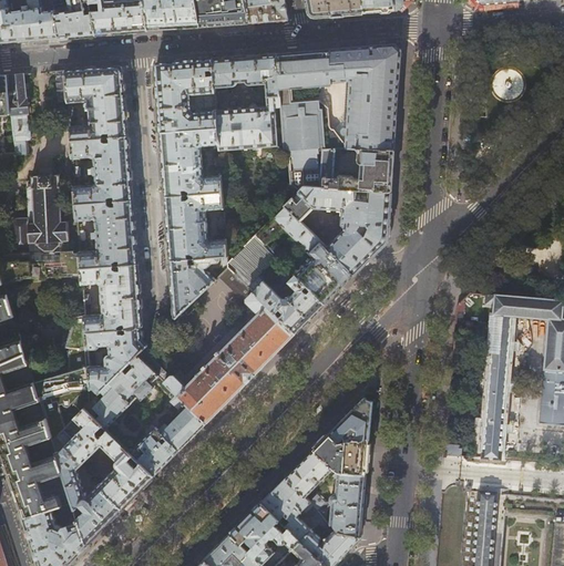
[(40,13),(38,0),(0,0),(0,43),(8,43),(50,39),(57,39),(51,11),(44,12),(40,13)]
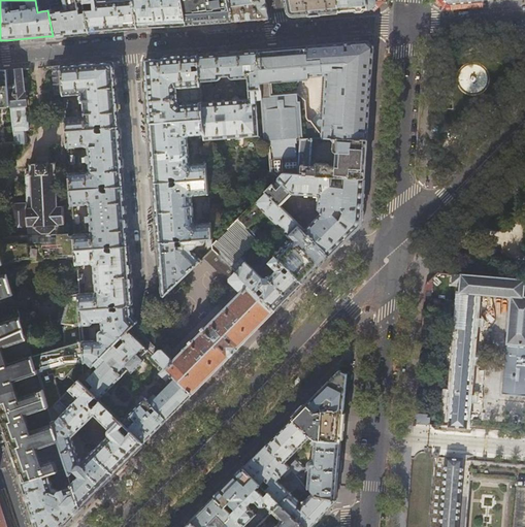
[(87,33),(80,0),(59,0),(60,2),(62,1),(63,10),(52,13),(52,9),(47,9),(47,10),(53,36),(74,34),(87,33)]
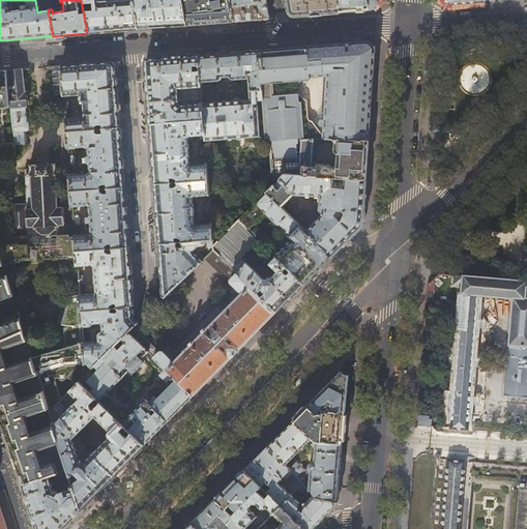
[(81,0),(87,33),(108,32),(136,29),(130,0),(109,0),(110,2),(97,3),(96,0),(81,0)]
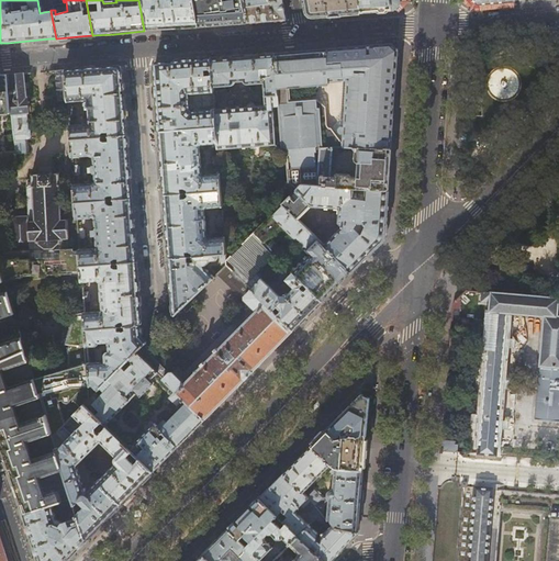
[(138,0),(144,31),(168,29),(196,27),(190,0),(138,0)]
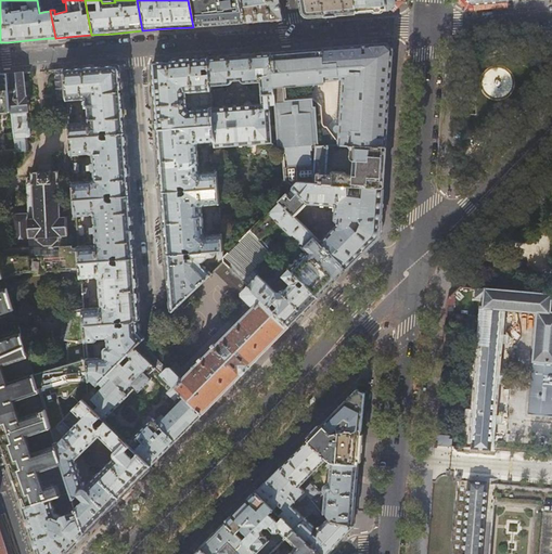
[(188,0),(193,27),(205,26),(226,25),(242,24),(238,0),(188,0)]
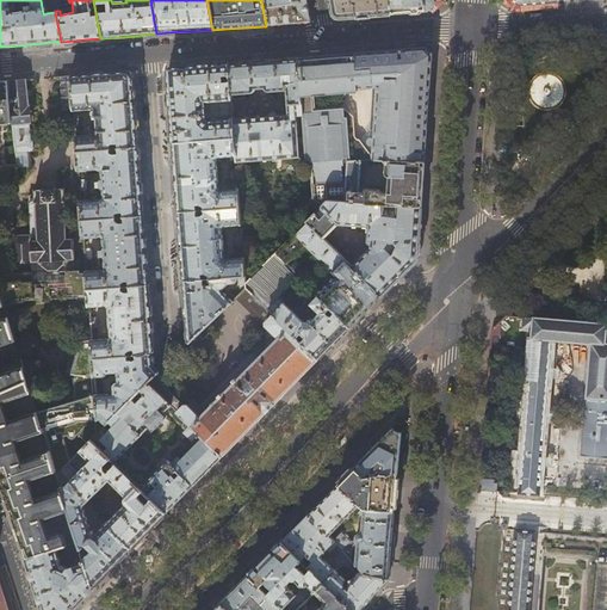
[(303,0),(261,0),(266,26),(280,25),(308,23),(303,0)]
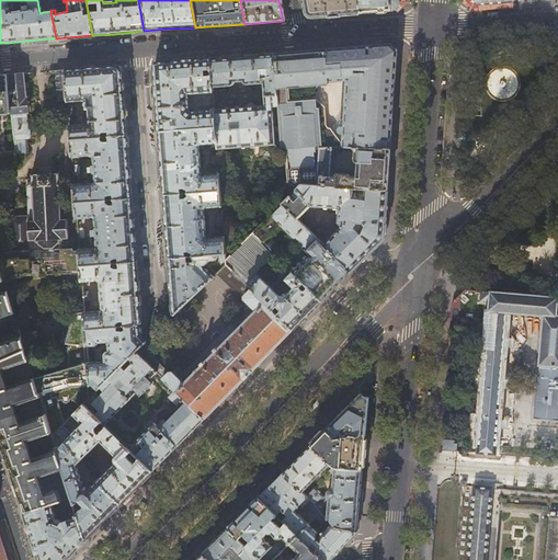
[(300,0),(304,12),(309,18),(328,16),(357,13),(355,0),(300,0)]
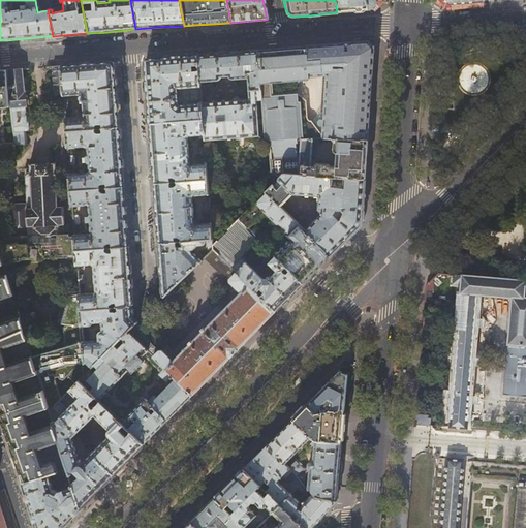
[(335,0),(337,12),(350,11),(366,10),(364,0),(335,0)]
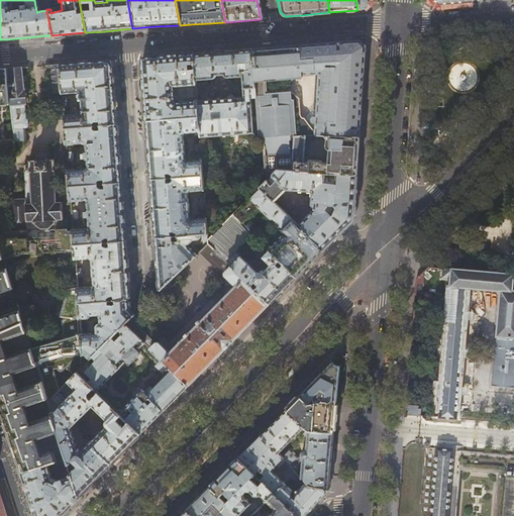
[(355,0),(357,10),(361,10),(366,5),(366,0),(355,0)]
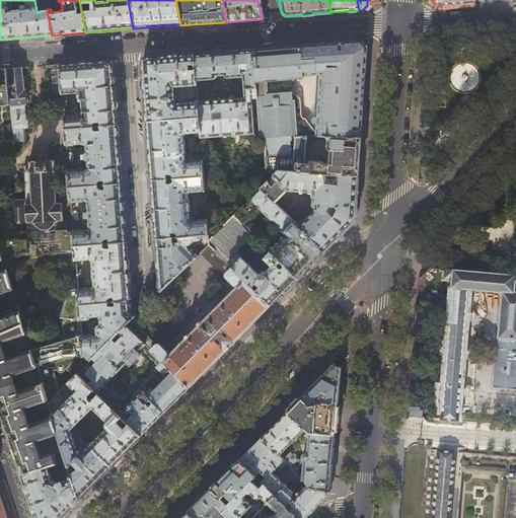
[(300,117),(298,101),(290,93),(284,94),(284,93),(266,94),(265,78),(253,79),(254,89),(254,97),(258,140),(261,142),(265,182),(276,171),(291,172),(294,138),(306,138),(316,137),(324,137),(325,137),(358,138),(361,98),(363,65),(364,48),(359,43),(300,47),(303,76),(315,75),(319,75),(315,133),(309,132),(309,128),(304,122),(301,119),(300,117)]
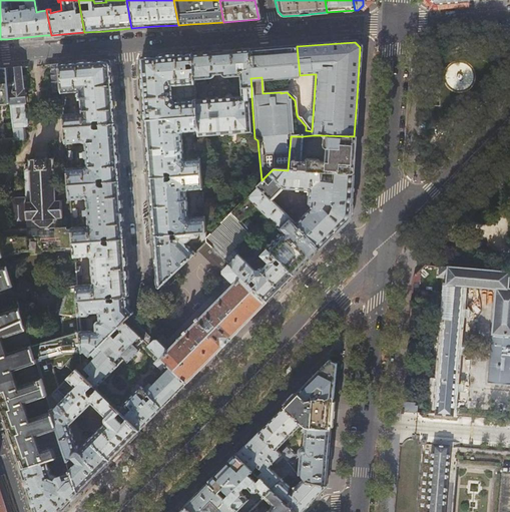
[(273,48),(248,50),(250,78),(262,77),(264,77),(288,76),(291,75),(299,75),(300,75),(297,46),(273,48)]
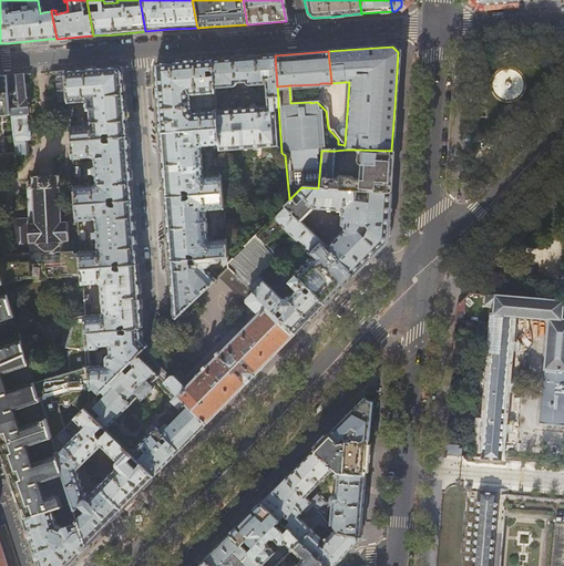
[(249,57),(209,60),(212,95),(216,95),(217,102),(278,98),(277,86),(275,55),(249,57)]
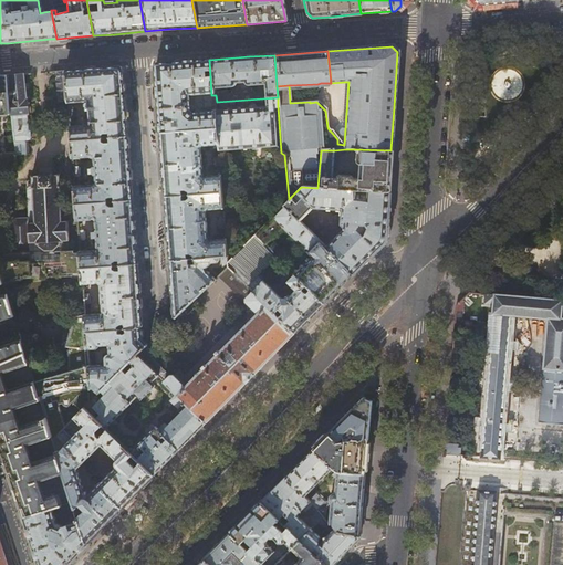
[(211,95),(209,60),(185,62),(156,63),(154,64),(153,65),(153,67),(155,96),(158,133),(215,129),(212,105),(211,95)]
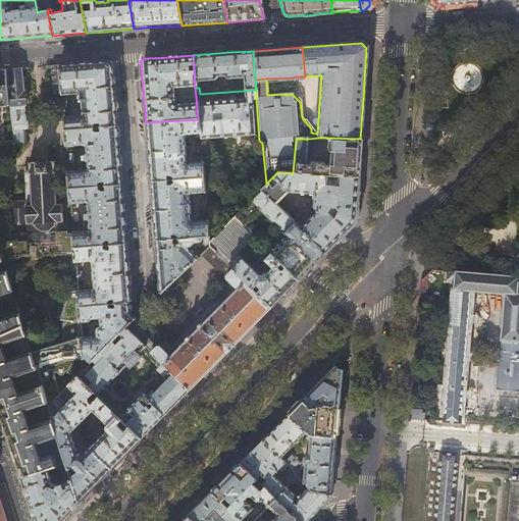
[(110,61),(87,63),(58,66),(60,94),(60,100),(61,106),(63,131),(92,128),(92,124),(95,123),(99,123),(99,127),(115,126),(112,94),(110,62),(110,61)]
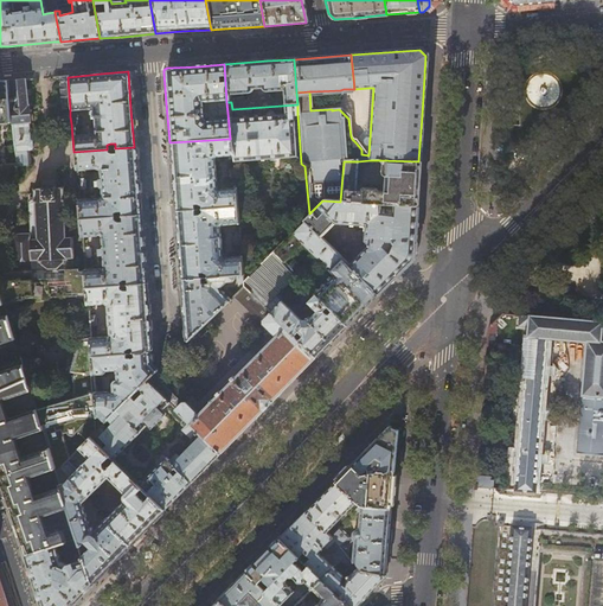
[(70,109),(68,77),(57,77),(59,110),(70,109)]
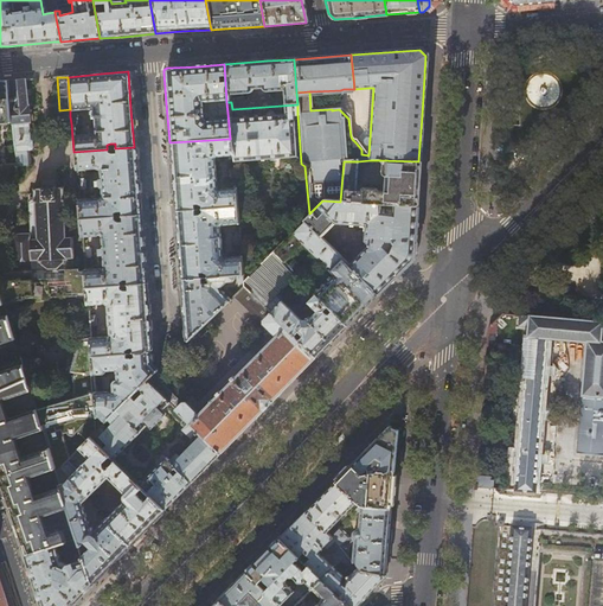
[(23,81),(4,82),(8,123),(13,165),(13,167),(27,166),(26,151),(29,152),(30,150),(30,142),(27,140),(26,123),(27,122),(25,107),(23,81)]
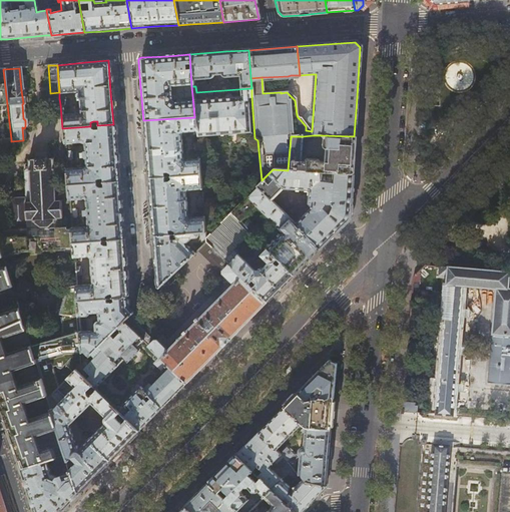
[(0,158),(13,157),(11,141),(11,139),(0,140),(0,104),(7,104),(3,69),(0,69),(0,158)]
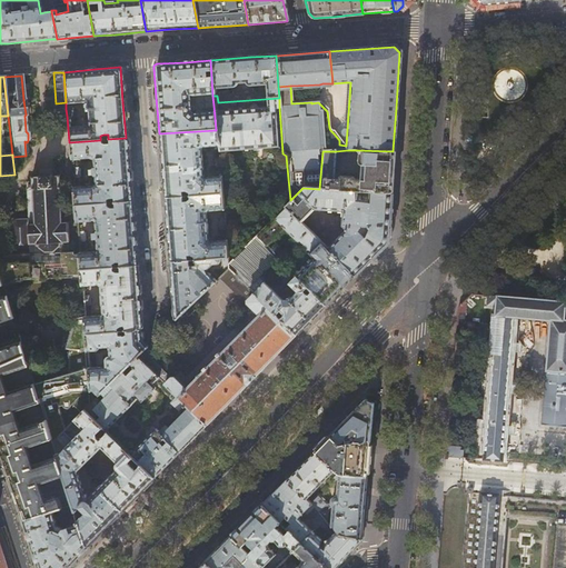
[(346,146),(350,82),(346,82),(343,122),(334,133),(339,140),(339,145),(346,146)]
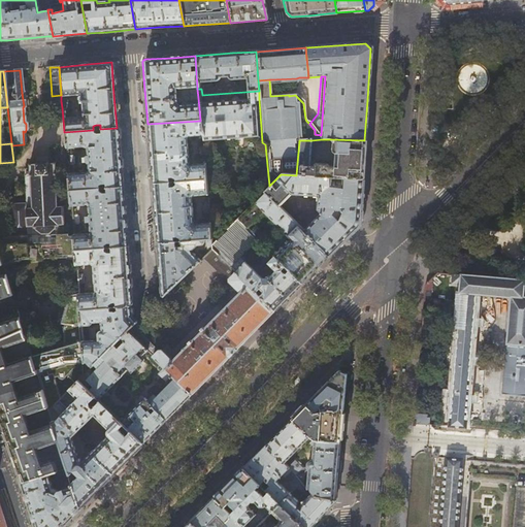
[(259,99),(259,91),(202,95),(202,98),(198,98),(200,121),(201,135),(202,141),(256,137),(253,100),(259,99)]
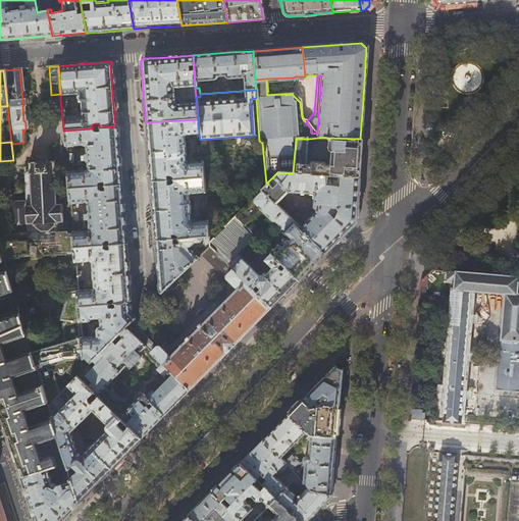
[(198,119),(146,122),(148,152),(150,181),(202,177),(201,162),(188,163),(187,164),(185,162),(183,137),(185,135),(186,135),(199,134),(198,119)]
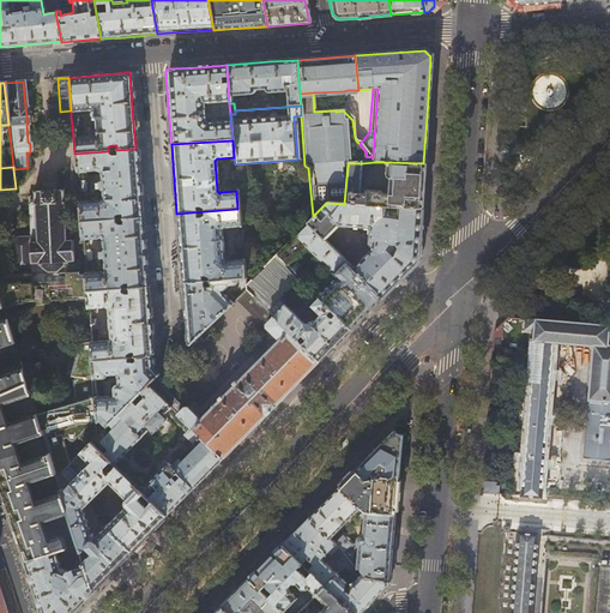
[(138,179),(136,149),(116,150),(116,155),(112,156),(108,155),(108,151),(74,154),(76,173),(94,170),(98,173),(100,181),(98,182),(98,184),(95,184),(95,190),(98,188),(98,190),(101,192),(101,199),(96,203),(78,203),(79,222),(113,220),(113,216),(116,214),(121,214),(121,218),(122,218),(142,217),(138,179)]
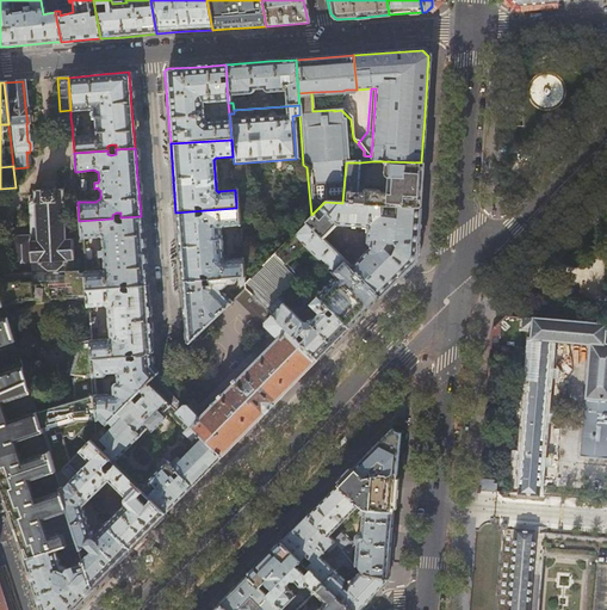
[(420,185),(421,162),(383,161),(382,161),(384,165),(384,177),(385,178),(388,179),(386,193),(378,193),(377,191),(363,190),(363,193),(355,192),(355,185),(359,185),(360,162),(346,162),(342,203),(419,208),(420,185)]
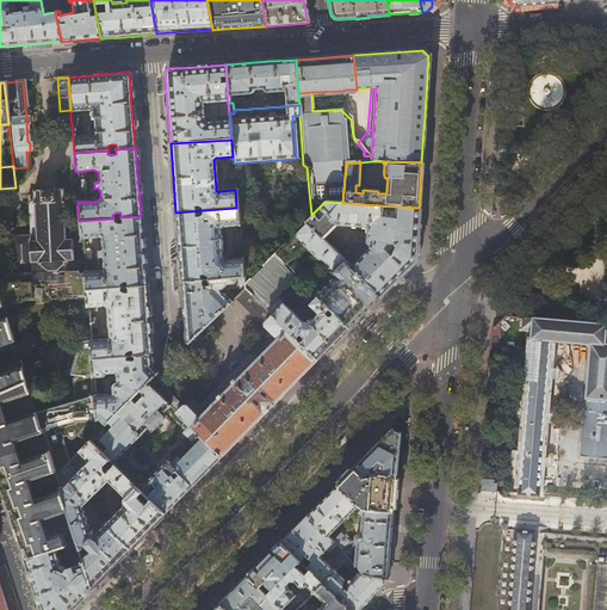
[(70,269),(69,240),(62,240),(61,202),(61,189),(54,189),(54,186),(39,186),(38,189),(31,190),(31,195),(25,195),(28,235),(13,235),(8,240),(10,265),(14,270),(16,273),(69,270),(69,269),(70,269)]
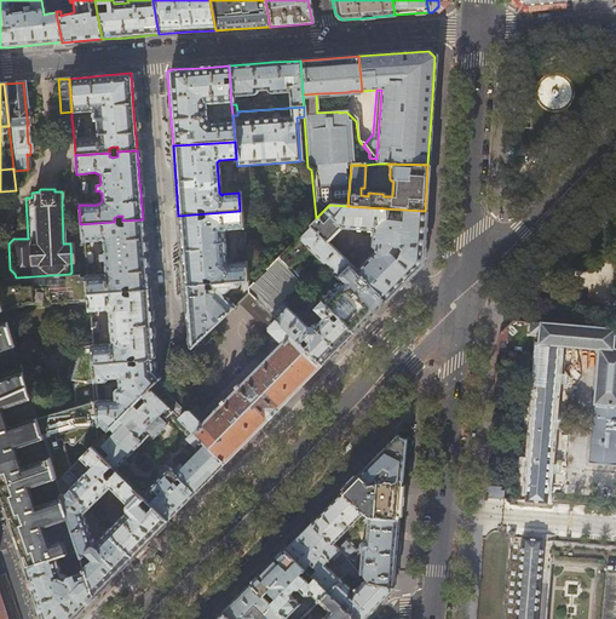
[(424,238),(425,211),(347,206),(329,205),(316,218),(308,227),(324,244),(340,228),(373,230),(372,247),(375,251),(375,253),(355,273),(384,302),(397,288),(410,275),(412,275),(414,271),(416,270),(420,263),(421,258),(422,250),(424,238)]
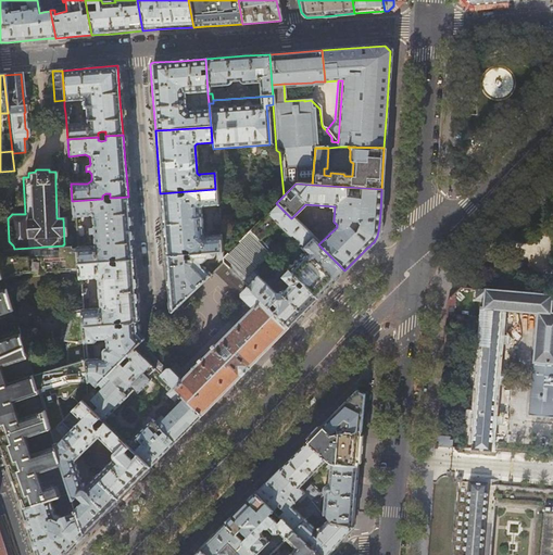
[(215,189),(160,193),(162,223),(165,256),(221,252),(220,236),(204,237),(204,238),(201,236),(200,207),(201,205),(202,206),(216,205),(215,189)]
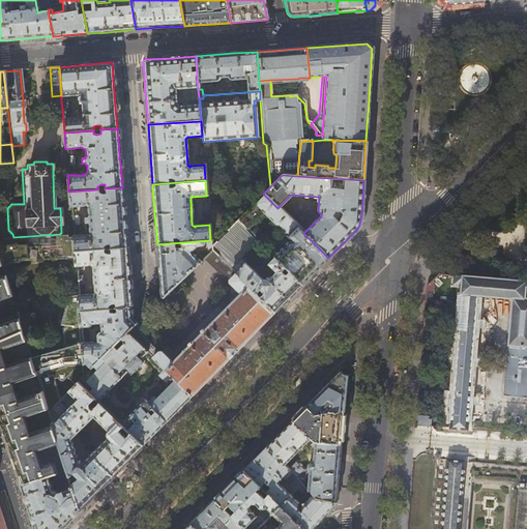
[(124,216),(122,187),(106,188),(107,194),(103,194),(98,193),(98,189),(97,189),(68,192),(69,207),(84,206),(84,204),(88,205),(87,208),(88,217),(85,217),(85,223),(88,223),(89,233),(90,235),(88,237),(86,235),(72,236),(74,252),(104,250),(104,246),(107,244),(110,244),(111,248),(126,247),(124,216)]
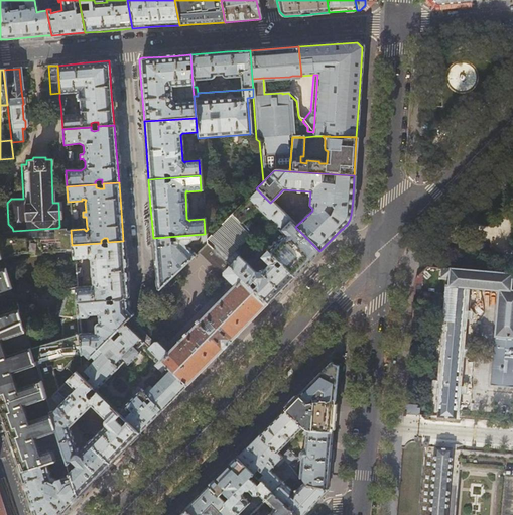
[(295,227),(270,203),(256,188),(230,216),(239,224),(255,208),(282,234),(276,241),(270,235),(260,245),(267,252),(293,277),(308,262),(319,251),(295,227)]
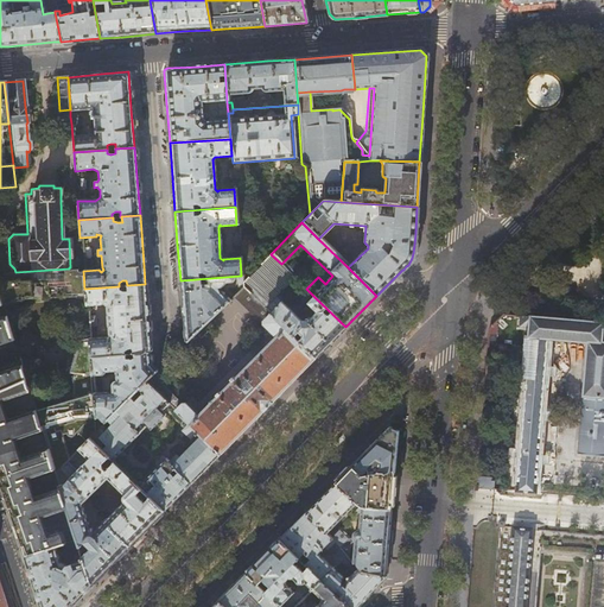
[(281,303),(280,304),(272,295),(291,274),(281,264),(271,254),(260,264),(267,271),(254,283),(248,277),(241,283),(242,288),(269,315),(313,359),(331,341),(345,327),(315,297),(300,311),(304,315),(302,318),(299,322),(281,303)]
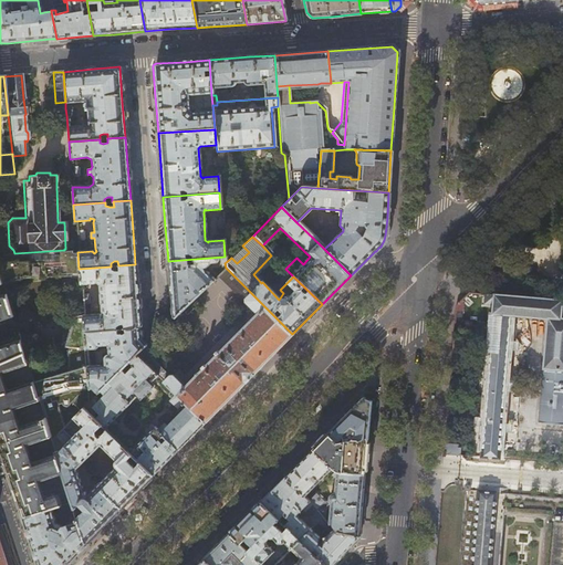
[(79,269),(77,252),(76,249),(65,250),(65,258),(69,258),(69,267),(66,268),(66,278),(68,278),(68,279),(79,278),(79,269)]
